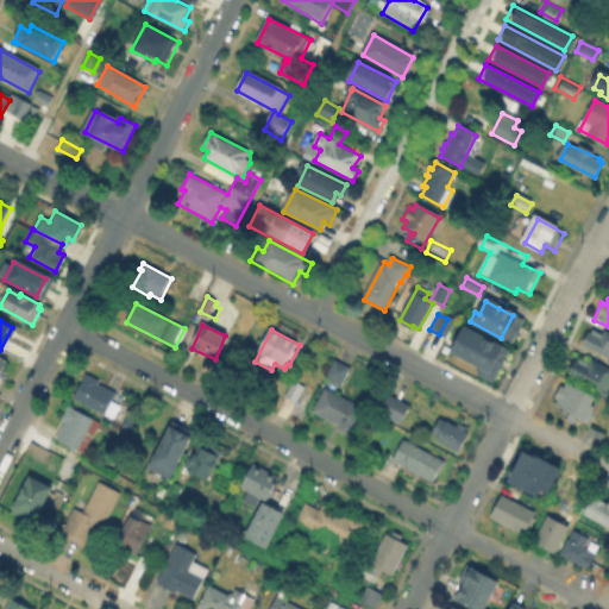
[(608,364),(608,362),(608,359),(581,345),(586,333),(590,336),(591,331),(602,336),(603,333),(608,336),(608,364)]
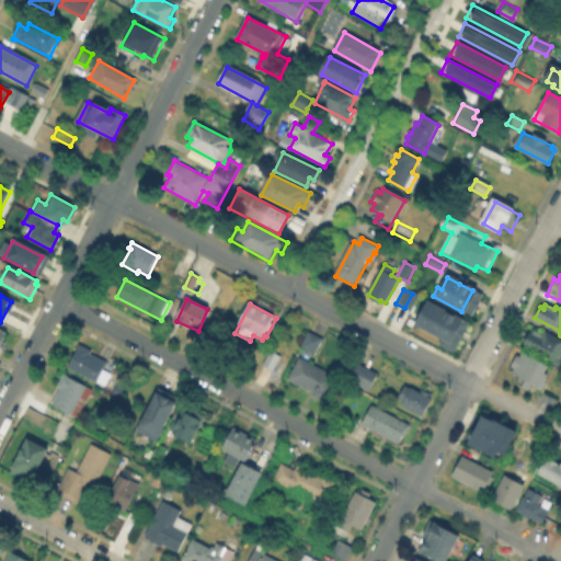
[(432,306),(458,320),(447,341),(420,327),(421,323),(415,321),(419,315),(426,318),(432,306)]
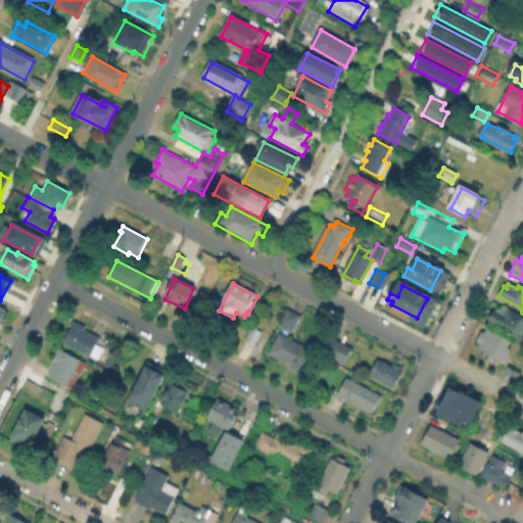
[(0,307),(8,313),(0,328),(0,307)]
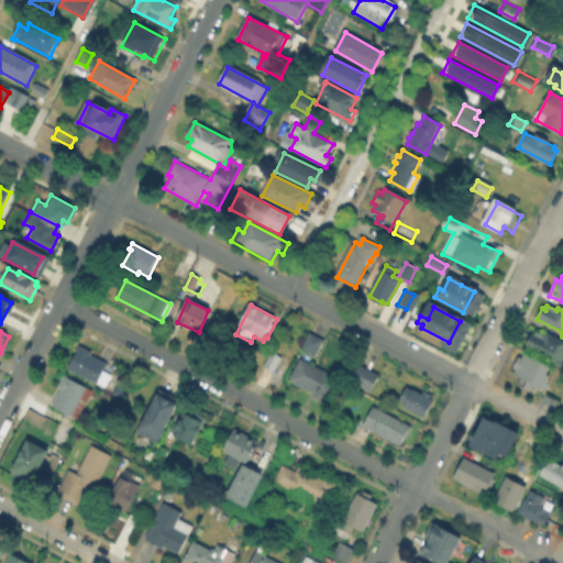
[(545,334),(562,343),(562,365),(562,367),(525,346),(531,335),(532,337),(534,332),(543,338),(545,334)]
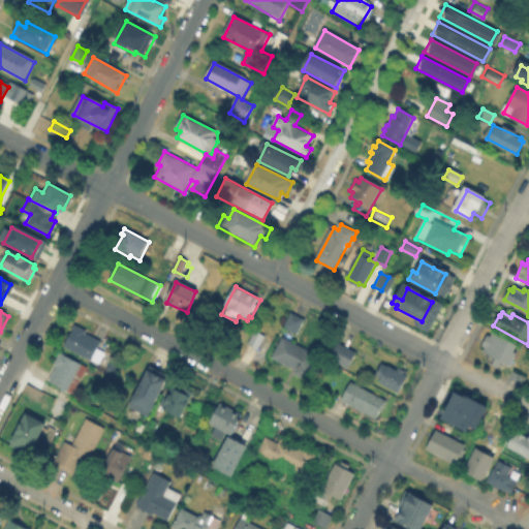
[(304,320),(297,334),(285,328),(292,314),(304,320)]
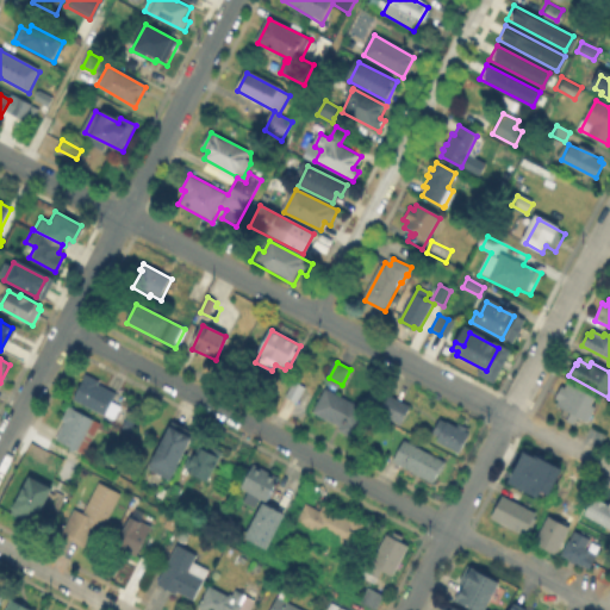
[(117,393),(105,416),(75,399),(87,378),(117,393)]
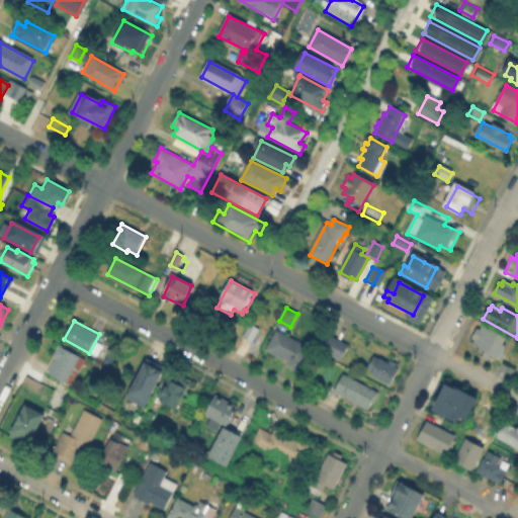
[(482,325),(508,338),(504,346),(502,351),(504,351),(503,356),(500,355),(499,357),(472,345),(475,340),(472,339),(478,328),(480,329),(482,325)]
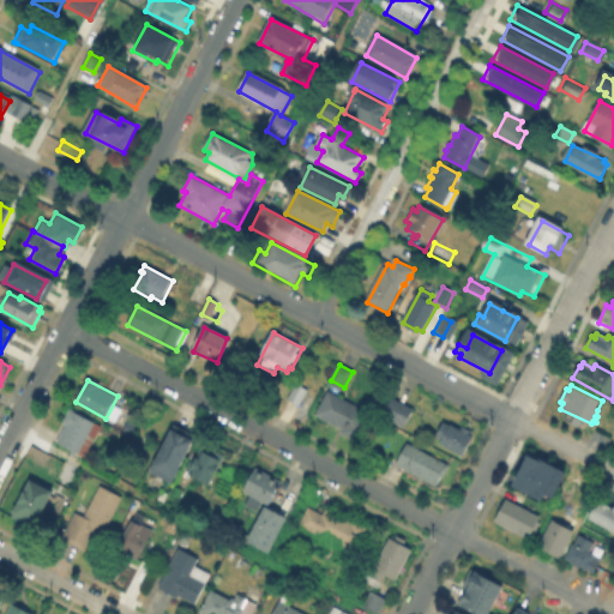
[(307,392),(299,405),(289,399),(298,386),(307,392)]
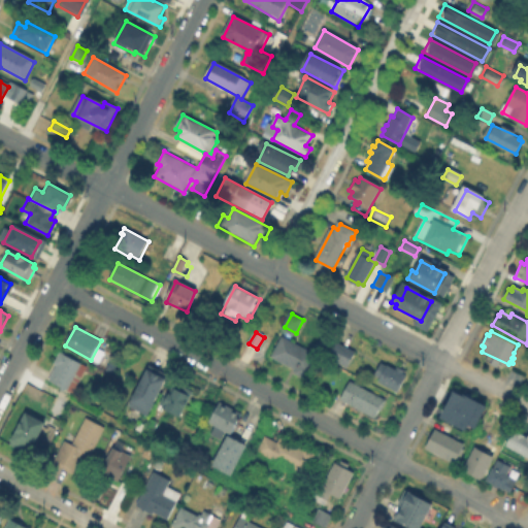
[(319,356),(307,380),(292,372),(294,369),(272,359),(282,338),(319,356)]
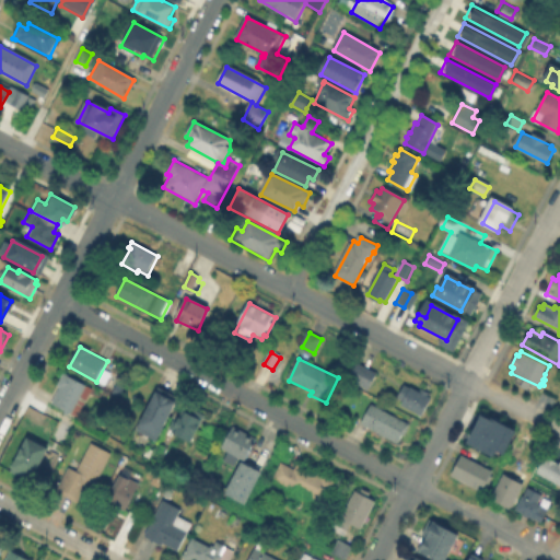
[(348,380),(351,372),(353,373),(358,364),(377,374),(369,391),(348,380)]
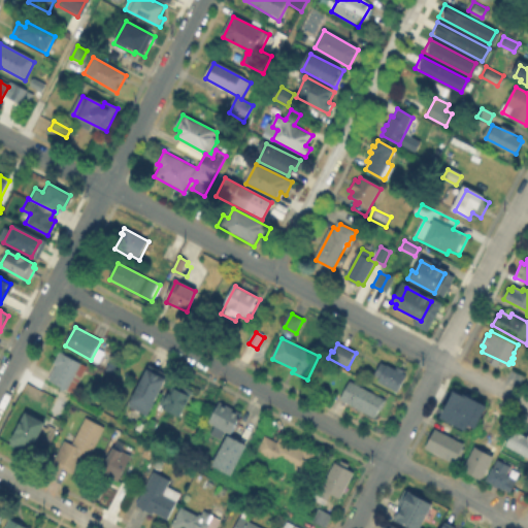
[(54,365),(60,353),(83,364),(81,365),(87,367),(73,394),(48,381),(57,366),(54,365)]
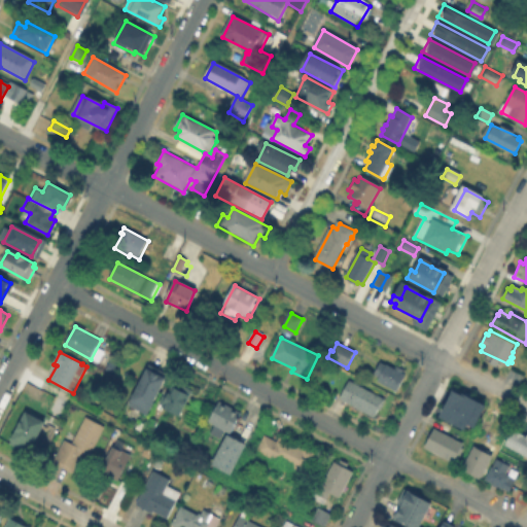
[(381,363),(394,370),(396,367),(408,373),(398,392),(378,382),(380,378),(375,376),(381,363)]
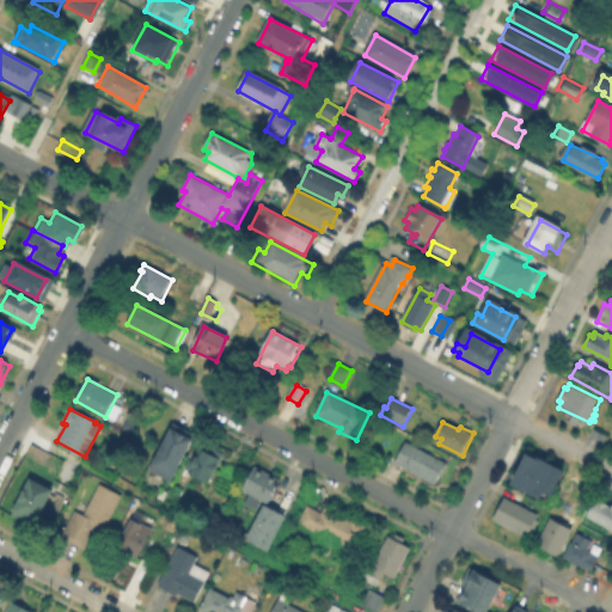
[(178,458),(171,473),(148,461),(169,423),(191,435),(178,458)]
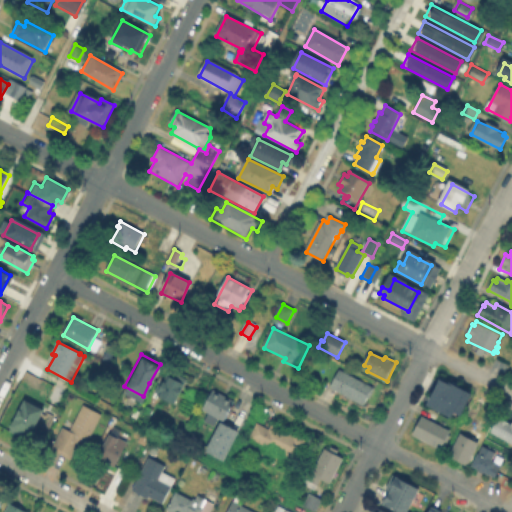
[(187,380),(174,402),(159,393),(168,378),(163,375),(168,368),(187,380)]
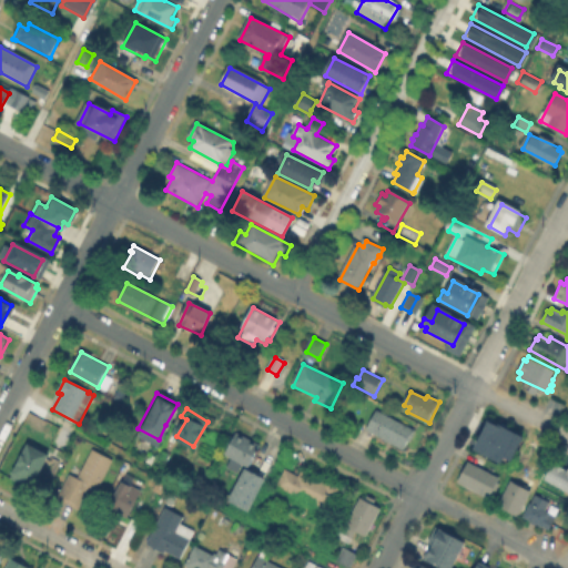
[(415,430),(405,450),(367,432),(377,412),(415,430)]
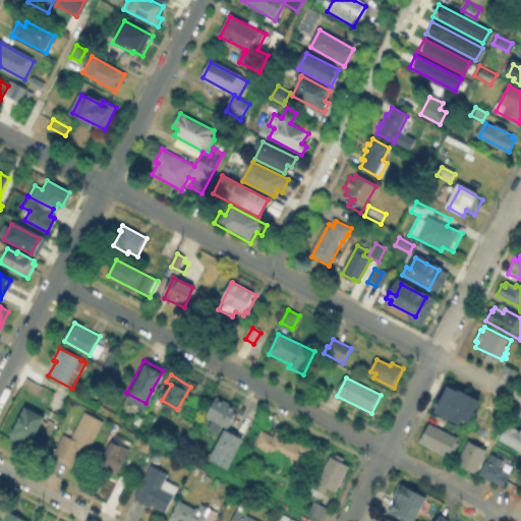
[(478,399),(463,426),(432,410),(447,383),(478,399)]
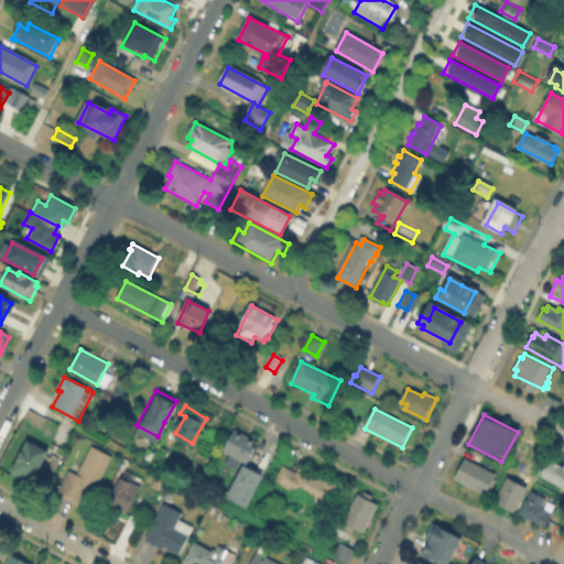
[(259,443),(247,465),(240,463),(236,470),(221,463),(224,459),(219,456),(235,430),(259,443)]
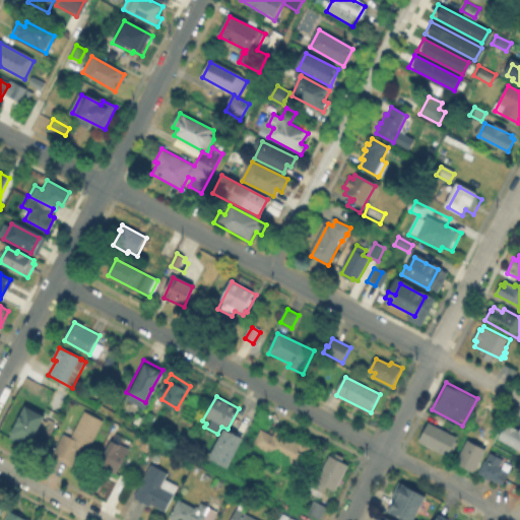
[(46,416),(46,417),(34,443),(33,443),(30,448),(12,439),(26,409),(28,408),(46,416)]
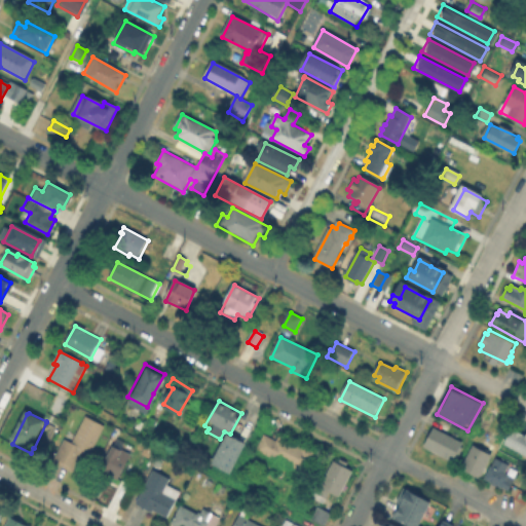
[(105,427),(85,464),(80,461),(74,473),(53,461),(66,440),(72,444),(86,417),(105,427)]
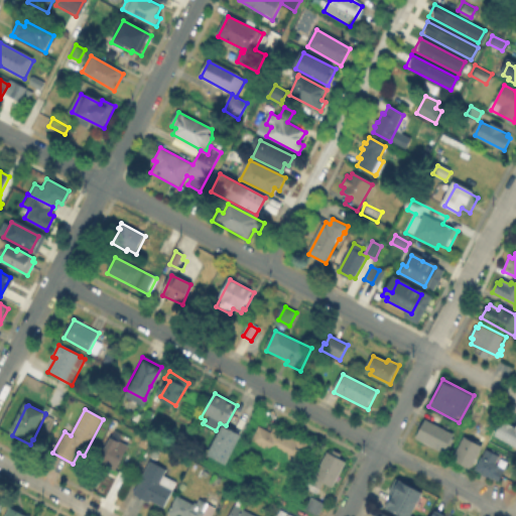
[(455,434),(444,455),(417,440),(427,420),(455,434)]
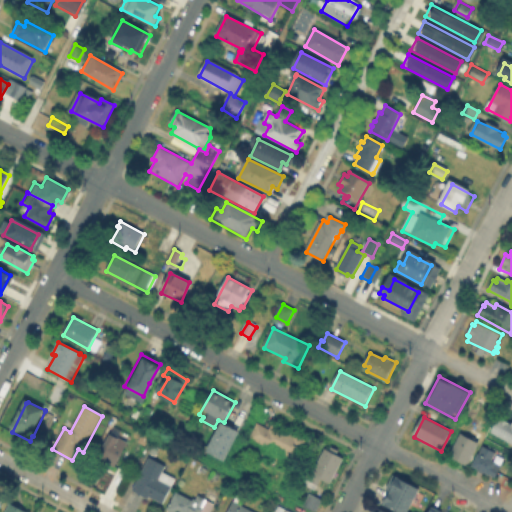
[(511,447),(488,434),(496,420),(499,421),(500,420),(511,427),(511,447)]
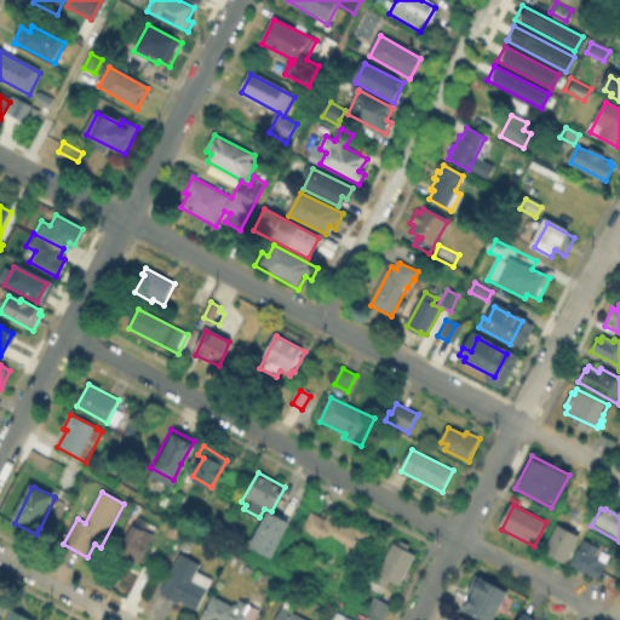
[(293,524),(271,561),(248,547),(269,512),(271,511),(293,524)]
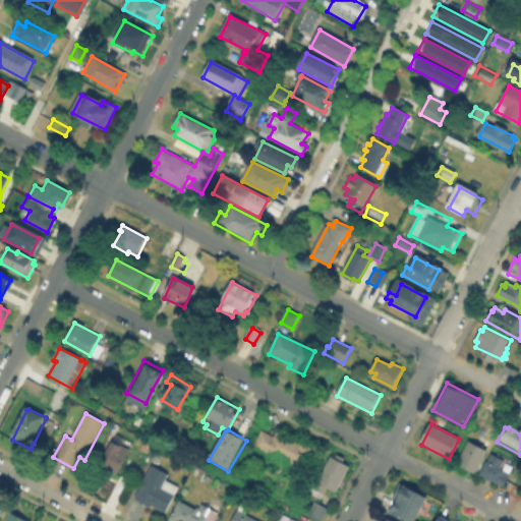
[(262,430),(275,437),(277,432),(297,442),(298,442),(299,439),(304,442),(305,442),(315,447),(304,470),(254,447),(262,430)]
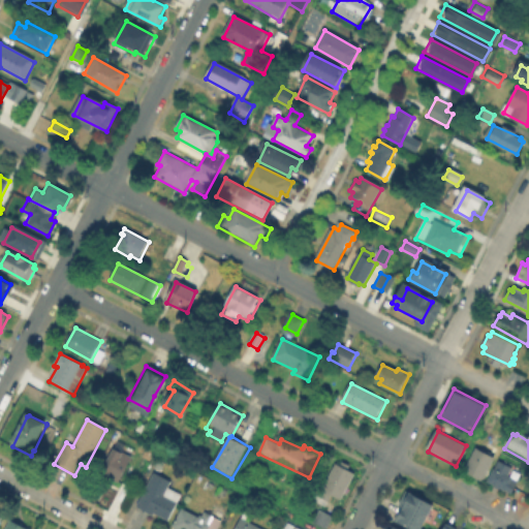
[(495,457),(483,481),(465,473),(477,447),(495,457)]
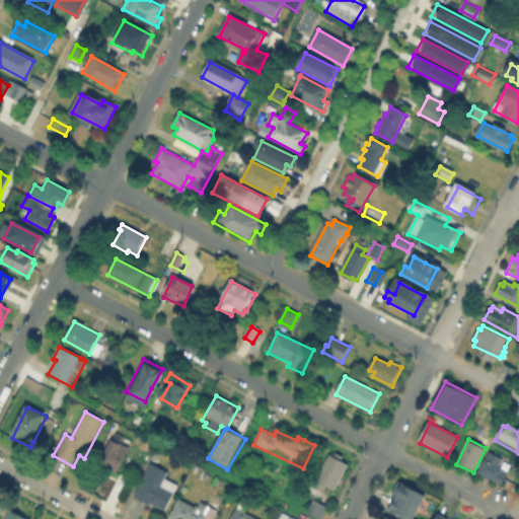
[(130,449),(117,474),(99,466),(112,440),(130,449)]
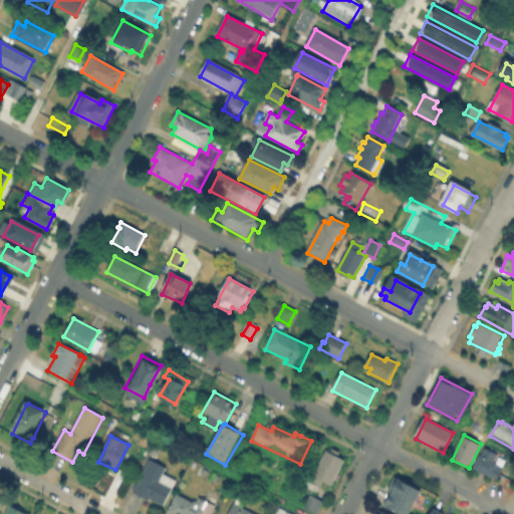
[(505,468),(498,481),(476,469),(486,449),(498,456),(495,463),(505,468)]
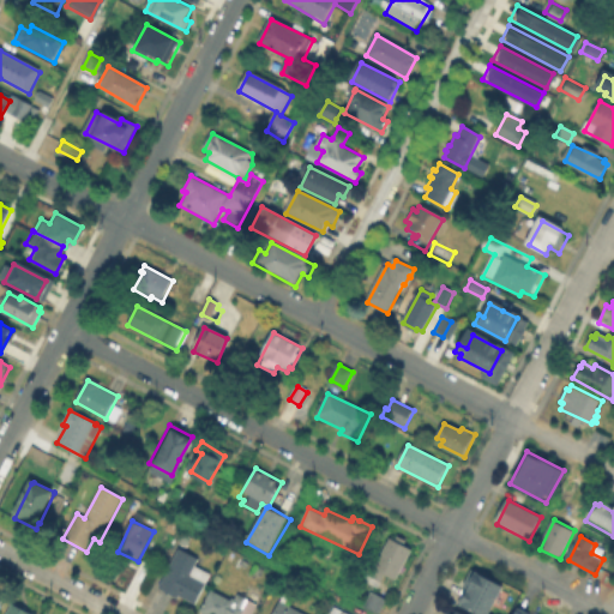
[(407,542),(405,546),(413,551),(396,582),(384,576),(378,588),(360,578),(371,557),(378,561),(389,541),(391,541),(396,543),(399,537),(407,542)]
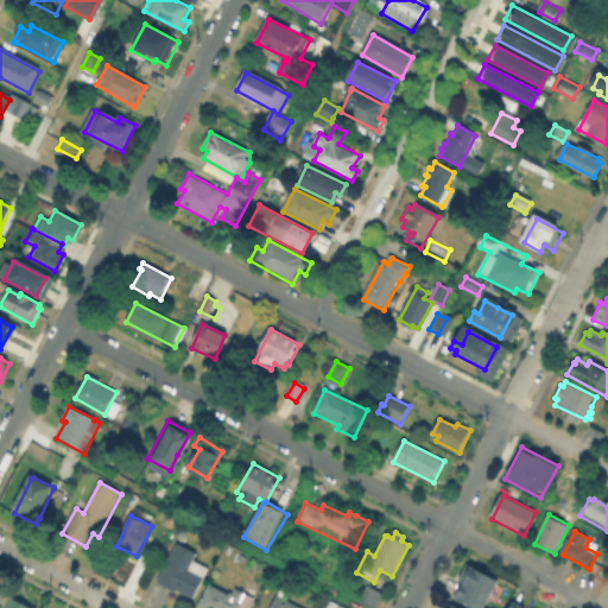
[(209,569),(194,600),(158,583),(177,544),(197,553),(194,562),(209,569)]
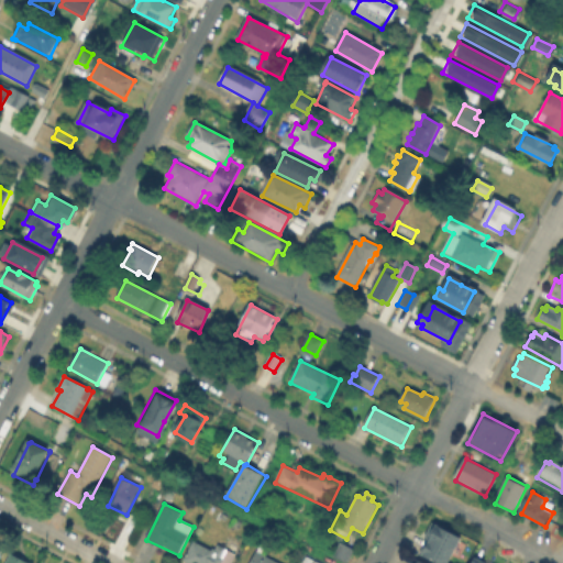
[(460,542),(449,562),(438,562),(420,553),(430,534),(427,533),(432,525),(457,539),(457,541),(460,542)]
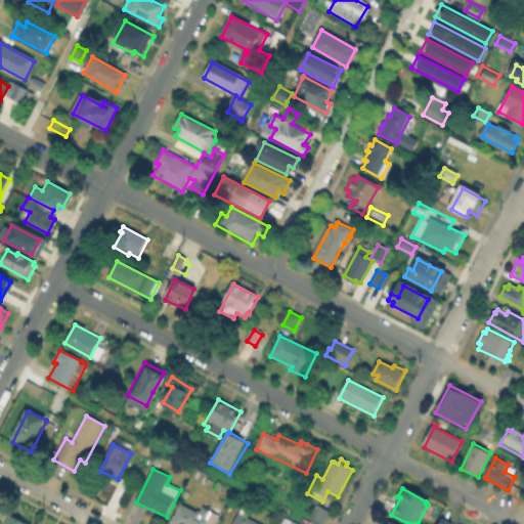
[(181,505),(198,513),(200,514),(203,508),(219,516),(218,516),(214,523),(172,523),(171,523),(181,505)]
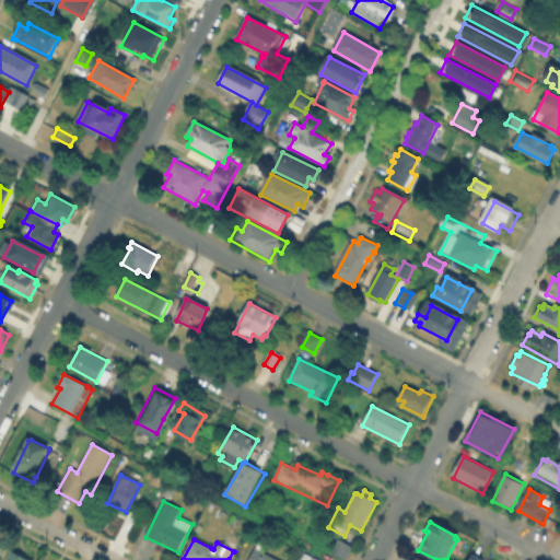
[(352,548),(346,559),(343,559),(333,553),(339,540),(352,548)]
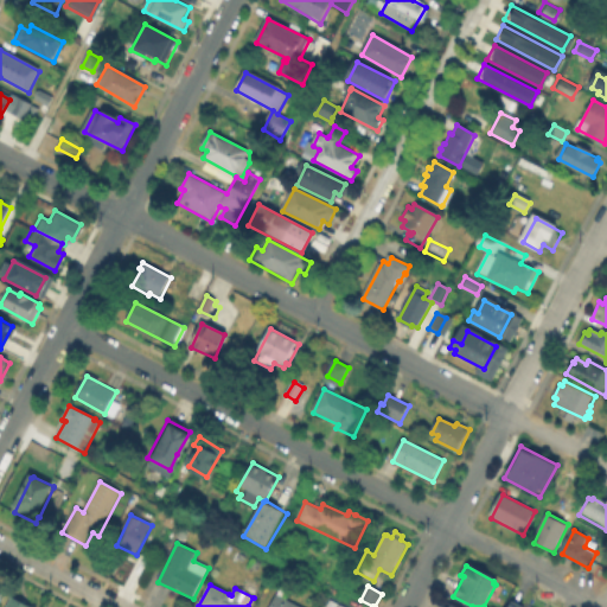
[(298,606),(272,606),(282,587),(291,592),(286,600),(298,606)]
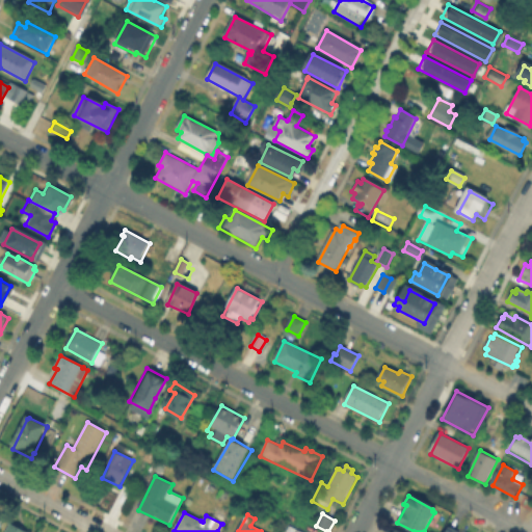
[(0,531),(25,531),(26,530),(5,522),(0,531)]
